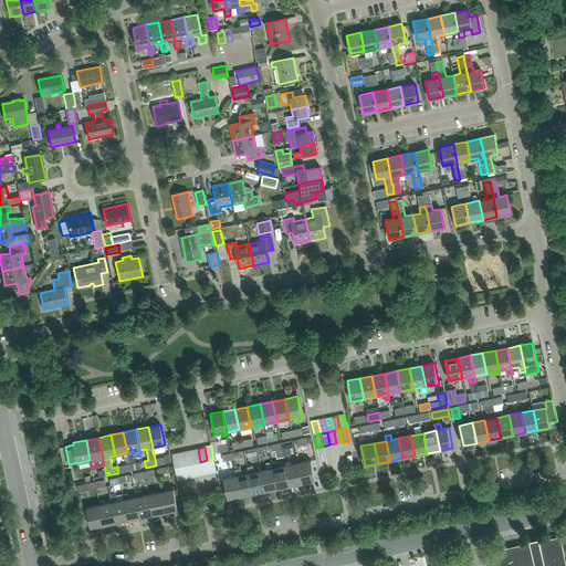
[(195,463),(200,462),(198,449),(191,450),(195,463)]
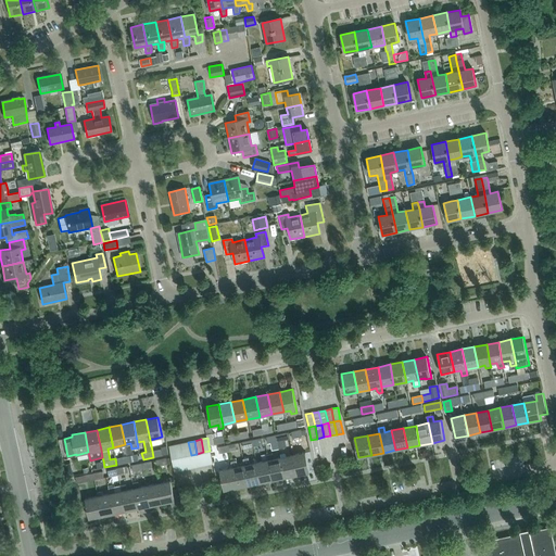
[(188,442),(181,443),(185,456),(191,455),(188,442)]
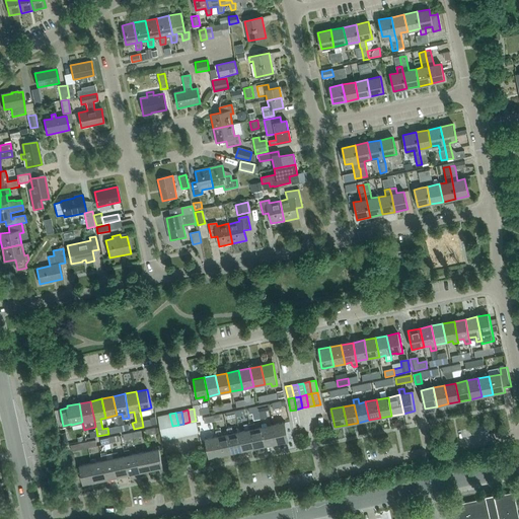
[(166,427),(172,426),(169,414),(163,416),(166,427)]
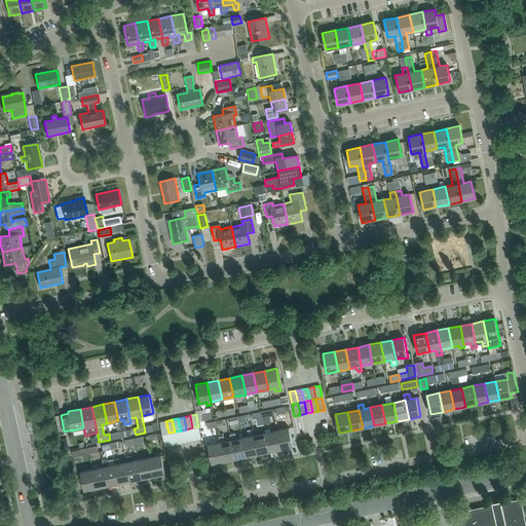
[(162,434),(168,433),(165,421),(160,422),(161,428),(162,434)]
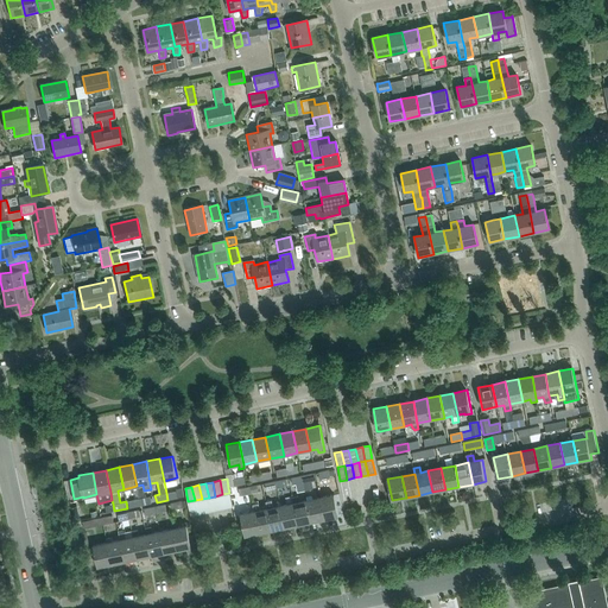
[(233,507),(229,493),(222,494),(226,508),(233,507)]
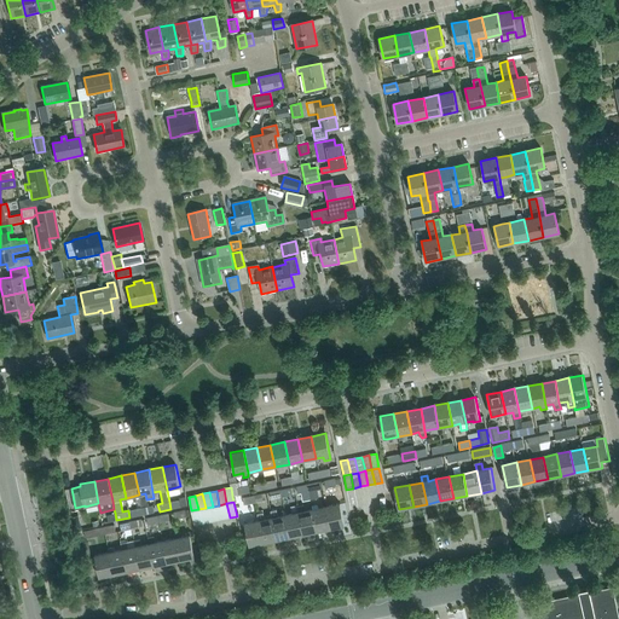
[(223,519),(230,518),(226,503),(219,505),(223,519)]
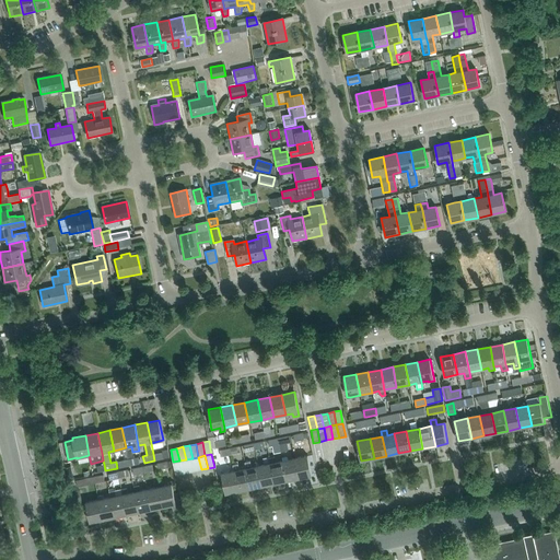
[(288,456),(282,458),(282,461),(287,481),(299,478),(295,458),(288,459),(288,456)]
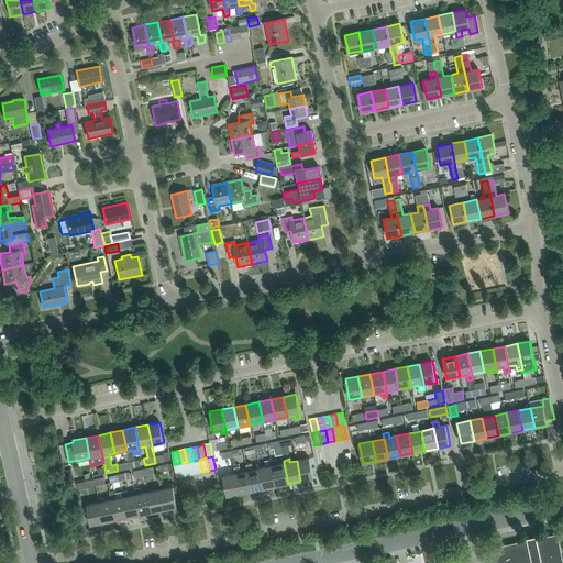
[(309,459),(297,461),(300,481),(313,478),(309,459)]
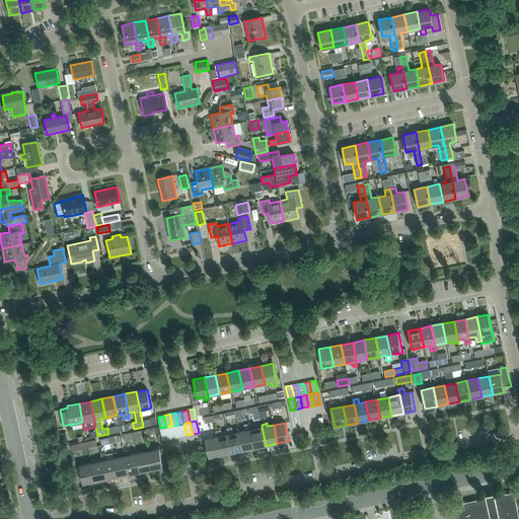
[(180,437),(187,435),(183,424),(178,425),(180,437)]
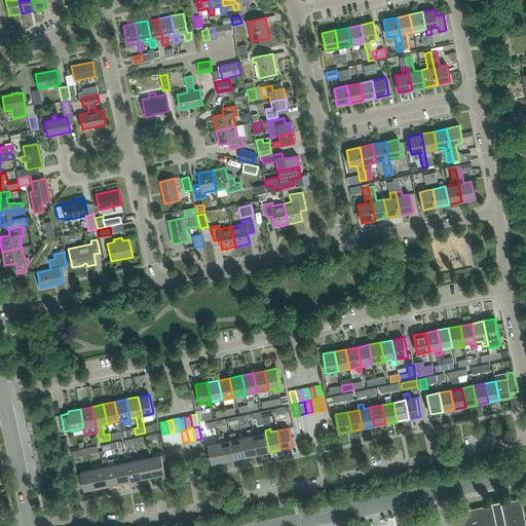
[(254,436),(258,454),(269,452),(265,433),(259,435),(258,429),(253,430),(254,436)]
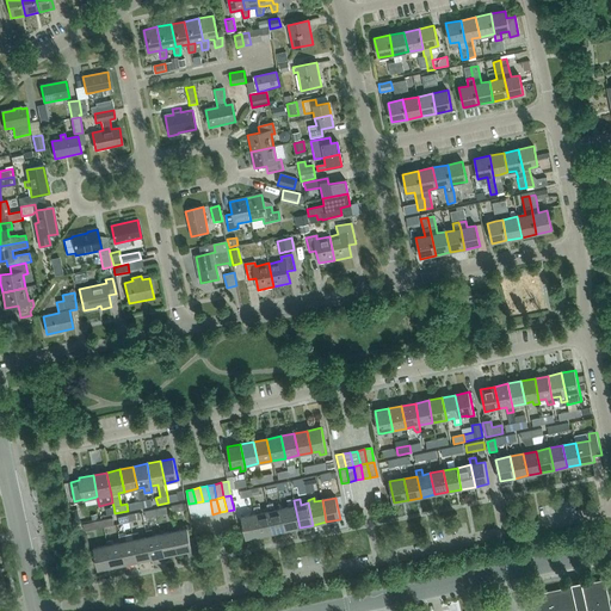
[(205,516),(213,514),(210,500),(203,501),(205,516)]
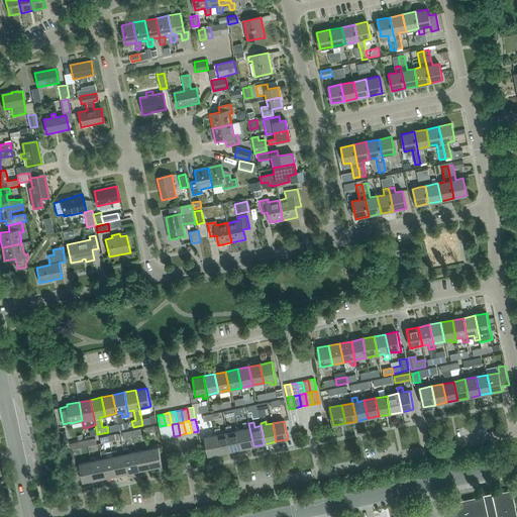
[(172,424),(166,425),(168,437),(174,436),(172,424)]
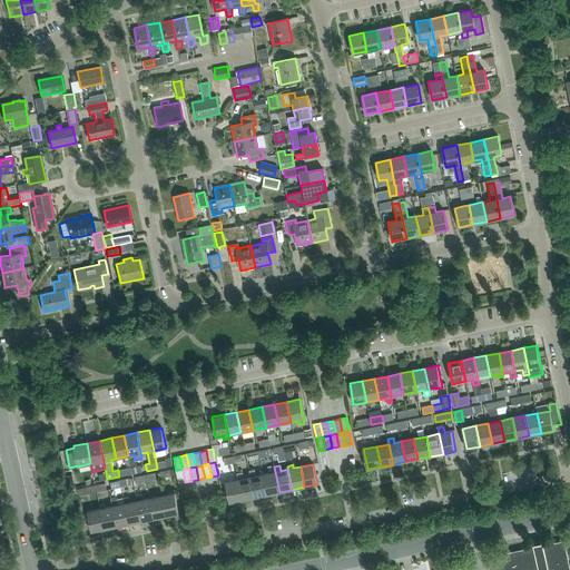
[(266,468),(262,469),(262,474),(263,474),(267,494),(279,492),(275,472),(267,473),(266,468)]
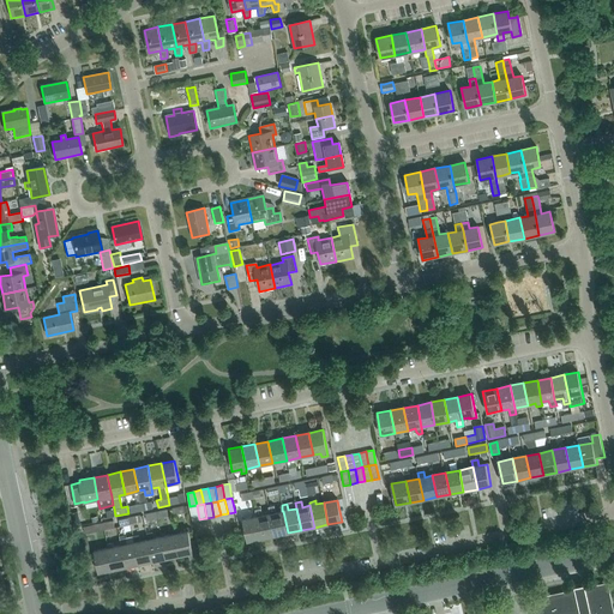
[(193,521),(199,519),(197,505),(190,506),(193,521)]
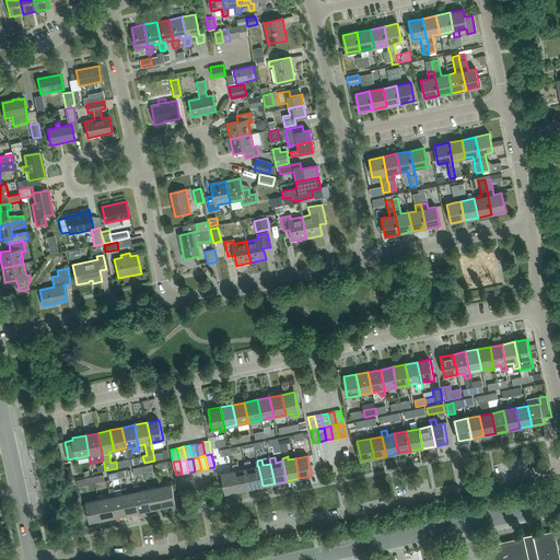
[(246,468),(249,488),(263,486),(258,466),(257,466),(252,467),(251,462),(245,463),(246,468)]
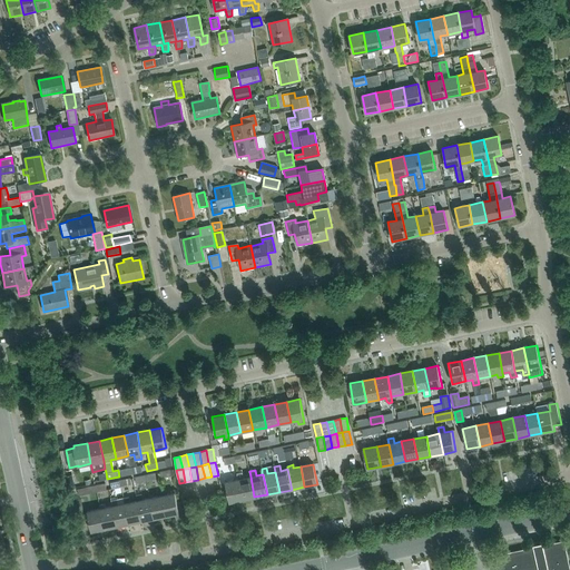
[(95,482),(107,479),(106,472),(96,474),(92,474),(95,482)]
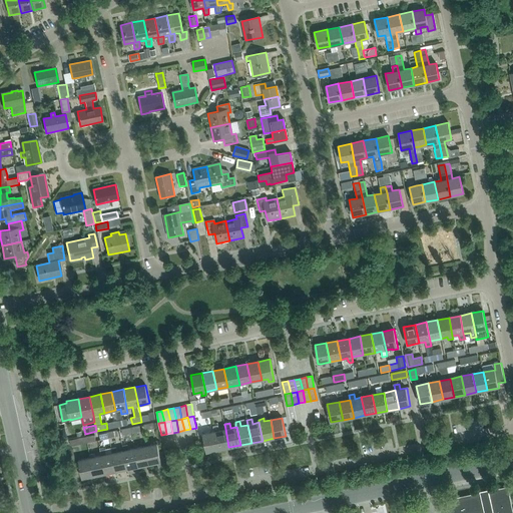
[(213,431),(217,450),(228,447),(225,429),(219,430),(218,425),(212,426),(213,431)]
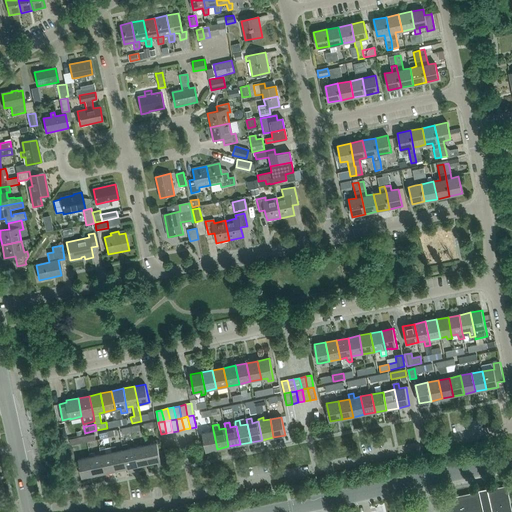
[(206,451),(217,449),(213,430),(202,433),(206,451)]
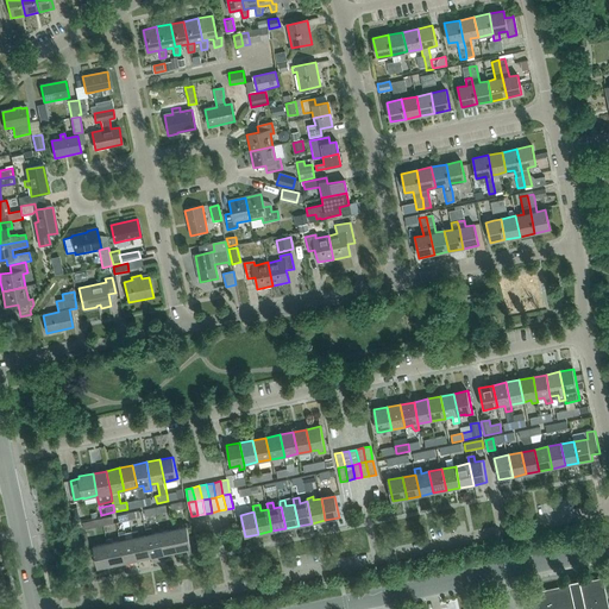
[(83,529),(102,526),(101,519),(82,522),(83,529)]
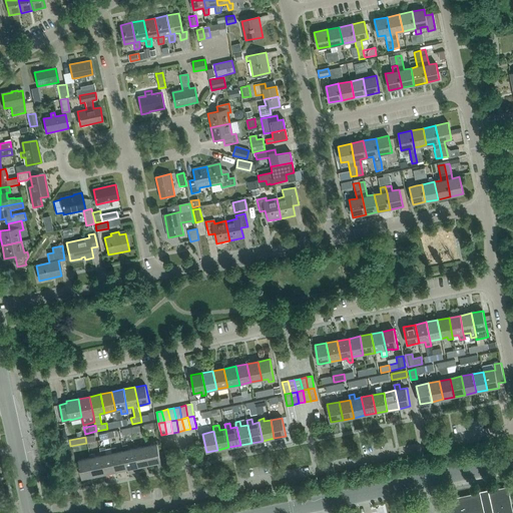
[(161,461),(157,443),(146,446),(149,464),(161,461)]
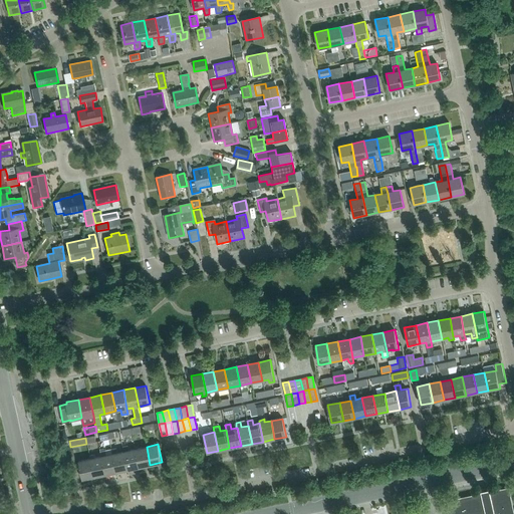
[(122,446),(123,451),(127,469),(139,467),(135,449),(129,450),(127,445),(122,446)]
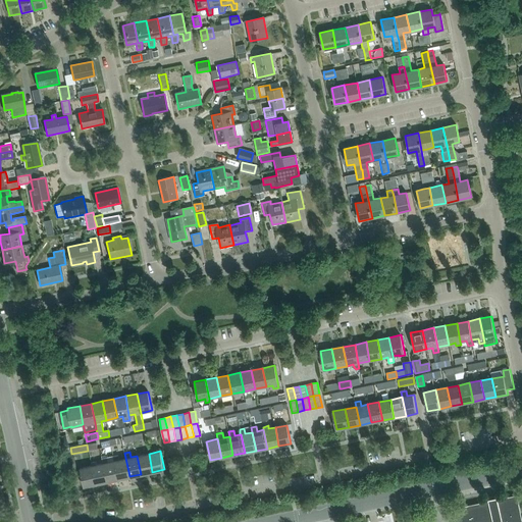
[(137,456),(141,474),(152,472),(149,454),(137,456)]
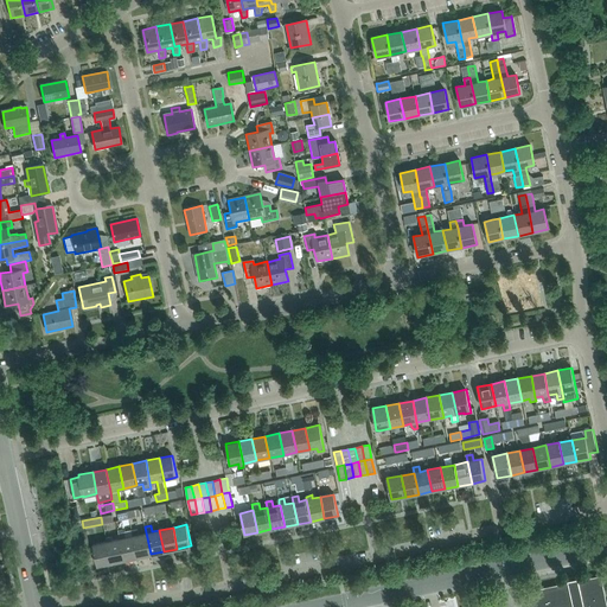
[(151,554),(146,532),(139,535),(138,529),(132,530),(138,557),(151,554)]
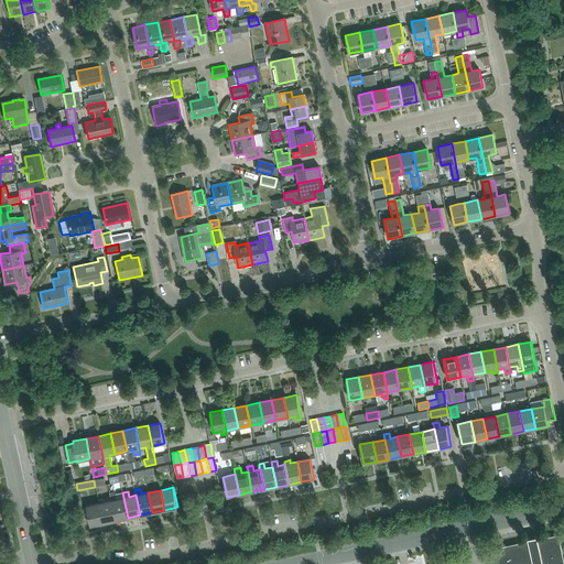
[(73,495),(75,507),(82,506),(79,492),(73,495)]
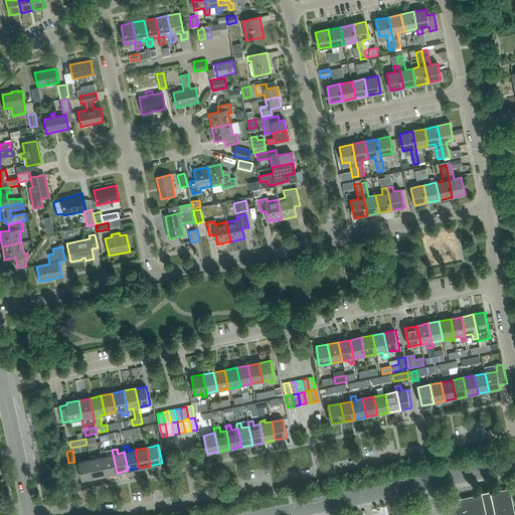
[(101,452),(102,457),(101,457),(105,475),(117,473),(112,450),(101,452)]
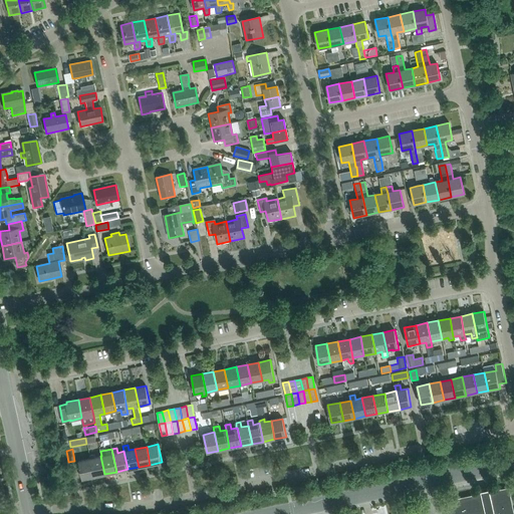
[(89,455),(90,458),(89,458),(93,477),(104,474),(100,456),(95,457),(94,454),(89,455)]
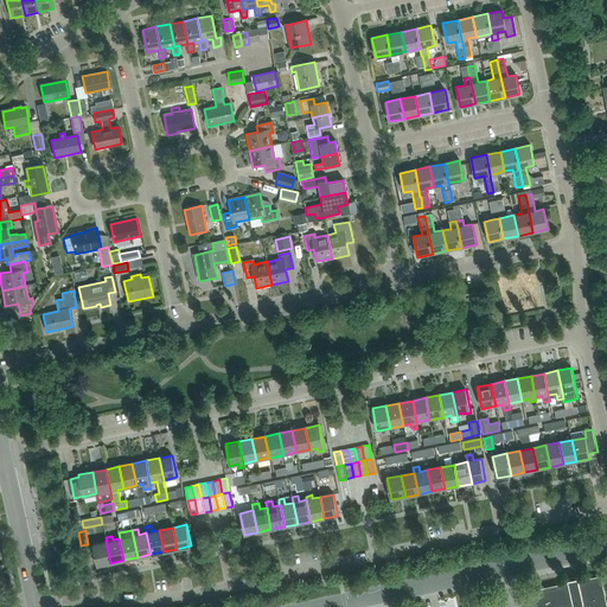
[(93,544),(97,566),(110,563),(106,541),(93,544)]
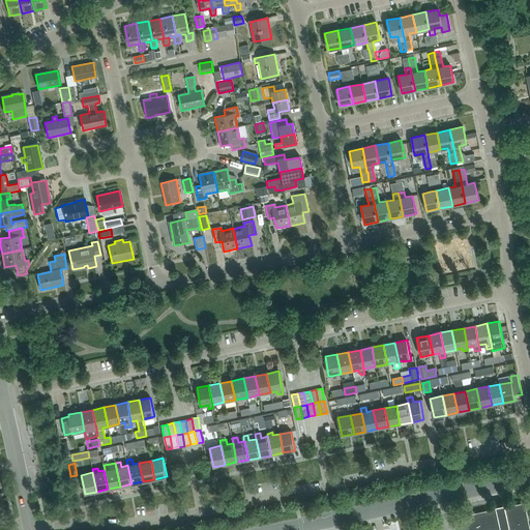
[(528,529),(523,504),(505,508),(505,506),(508,505),(508,504),(491,508),(491,509),(495,508),(496,510),(459,518),(459,519),(461,519),(463,529),(528,529)]
